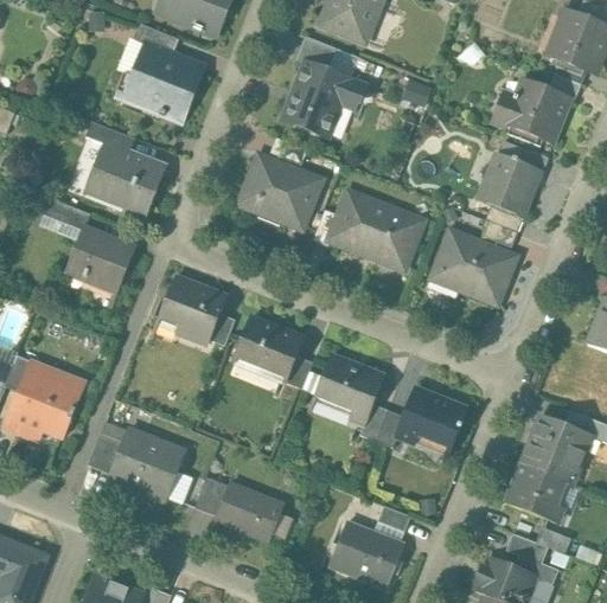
[(167,0),(166,4),(179,8),(176,19),(193,25),(191,32),(197,36),(200,29),(216,34),(229,0),(167,0)]
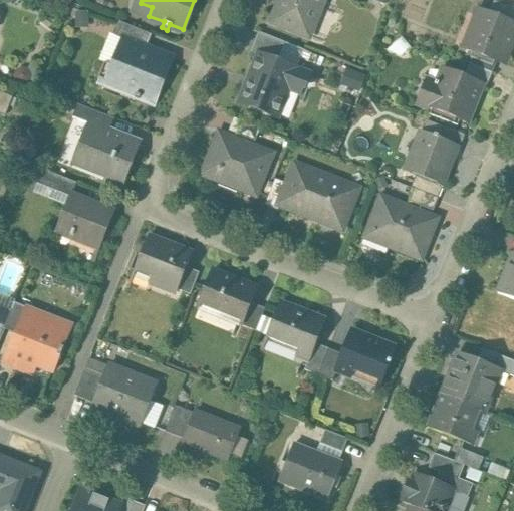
[(280,0),(272,19),(309,35),(324,0),(280,0)]
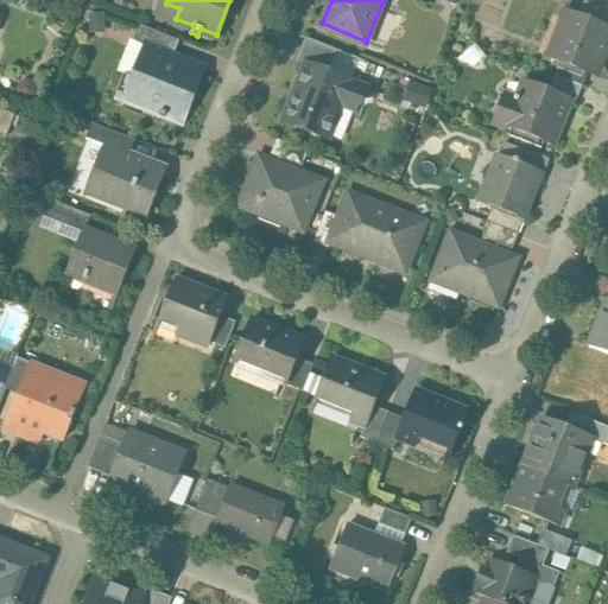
[(607,6),(591,0),(588,0),(582,14),(607,24),(607,6)]
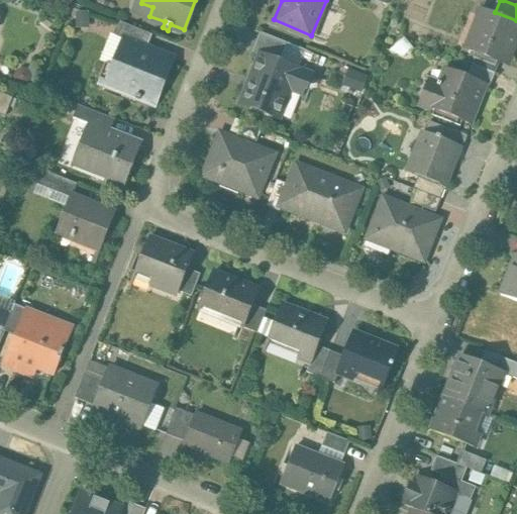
[(485,8),(470,46),(500,59),(507,62),(516,34),(516,20),(495,12),(485,8)]
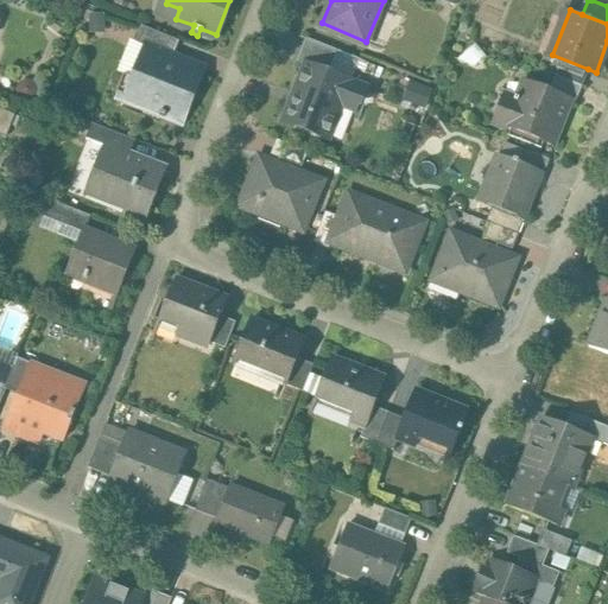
[(181,38),(143,23),(137,37),(149,42),(175,52),(181,38)]
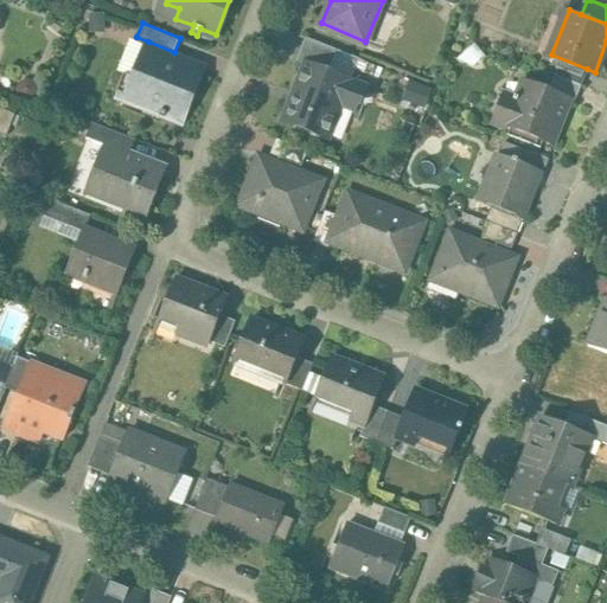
[(339,49),(307,36),(298,61),(307,64),(308,62),(331,70),(339,49)]
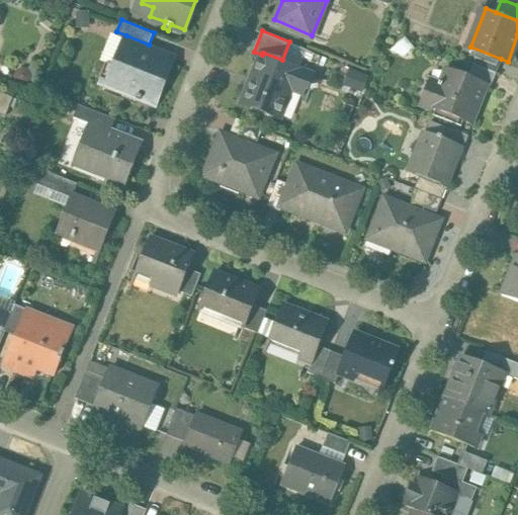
[(149,45),(126,35),(115,63),(106,60),(99,79),(158,102),(176,56),(149,45)]
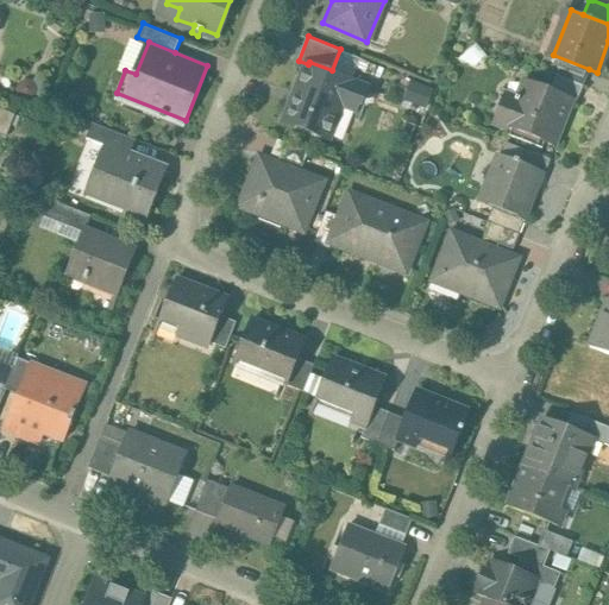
[(589,69),(563,60),(558,73),(584,83),(589,69)]
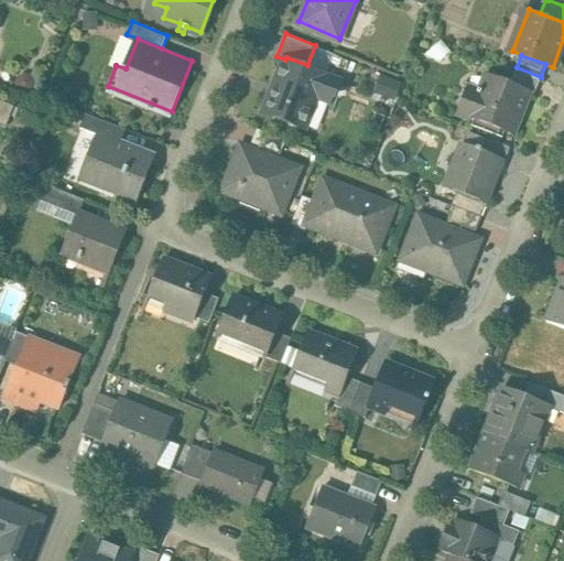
[(307,65),(286,57),(285,60),(279,77),(281,78),(269,108),(267,107),(266,110),(305,126),(317,94),(329,98),(328,100),(331,101),(340,77),(307,65)]
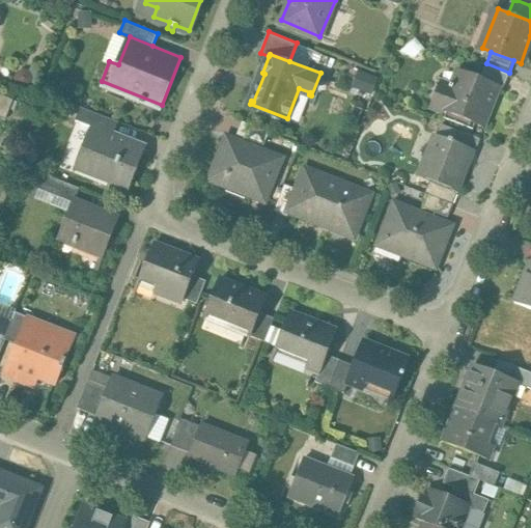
[(509,73),(486,63),(481,77),(497,83),(497,84),(503,87),(509,73)]
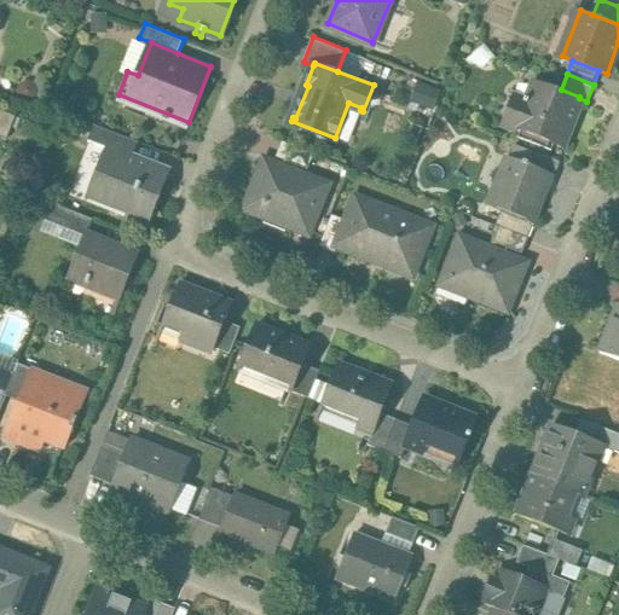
[(412,96),(434,103),(439,87),(417,80),(412,96)]
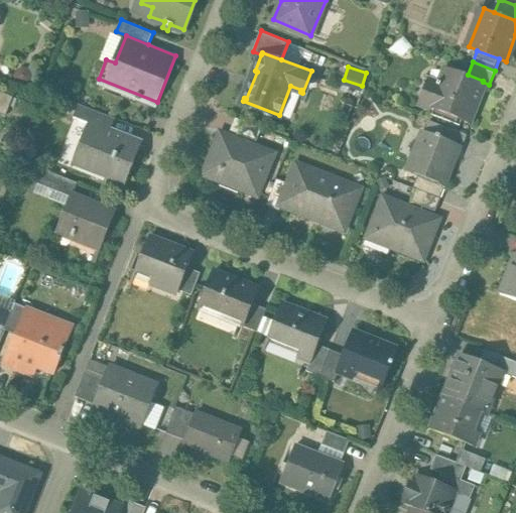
[(468,75),(447,68),(441,84),(429,80),(421,101),(468,119),(483,82),(483,81),(468,75)]
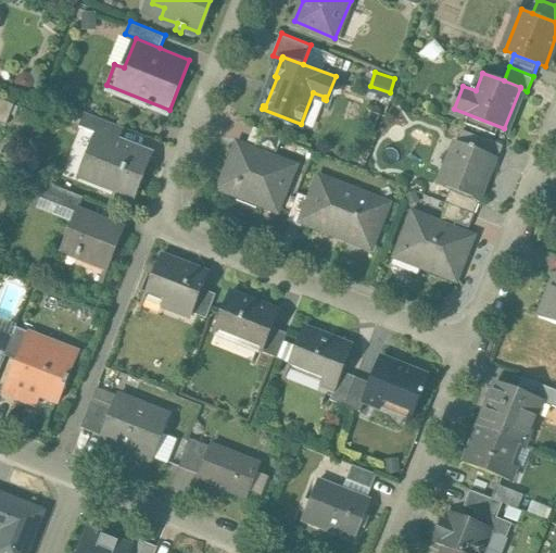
[(14,102),(0,97),(0,120),(7,122),(14,102)]
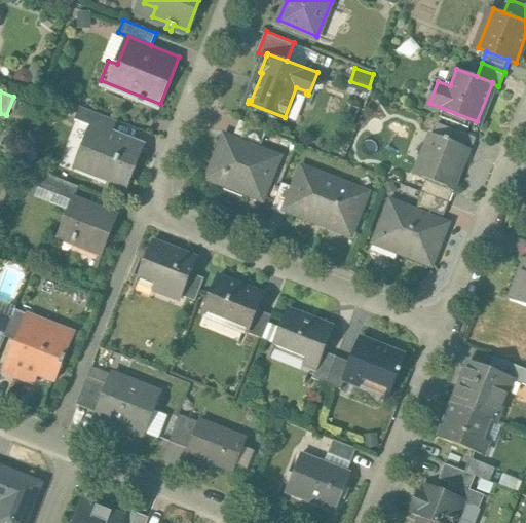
[(106,115),(81,105),(76,118),(91,124),(91,122),(102,126),(106,115)]
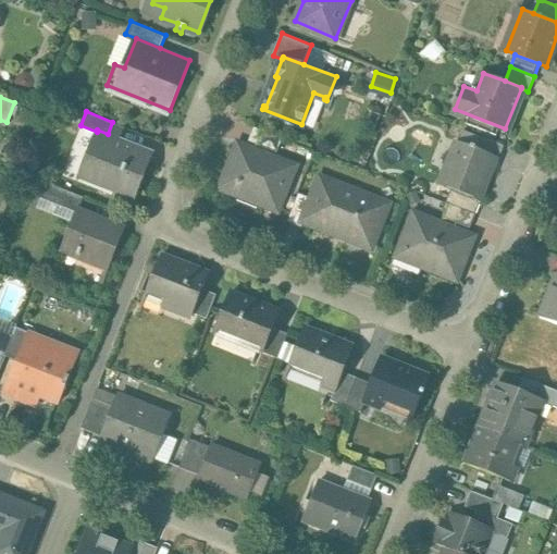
[(108,134),(97,130),(97,132),(84,165),(120,179),(115,192),(134,199),(152,151),(108,134)]
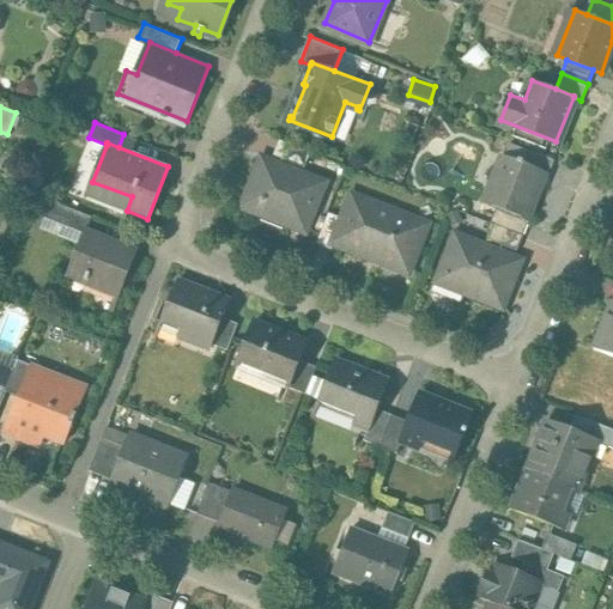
[(557,159),(528,148),(522,163),(547,172),(547,174),(551,176),(557,159)]
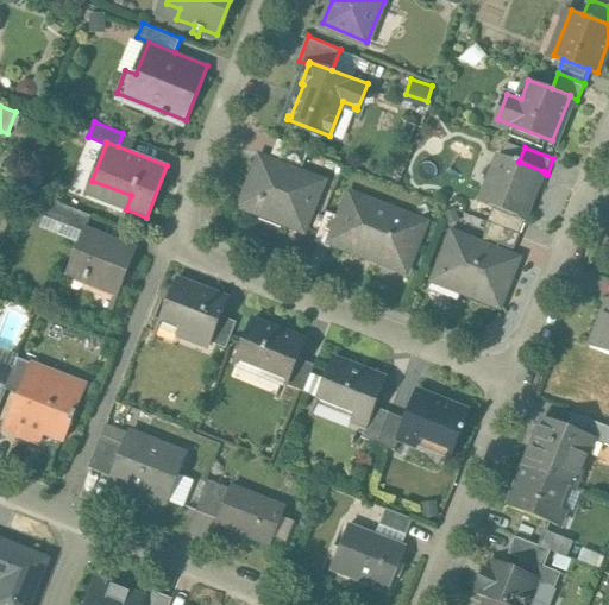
[(519,162),(501,155),(482,202),(498,209),(525,220),(544,172),(544,171),(519,162)]
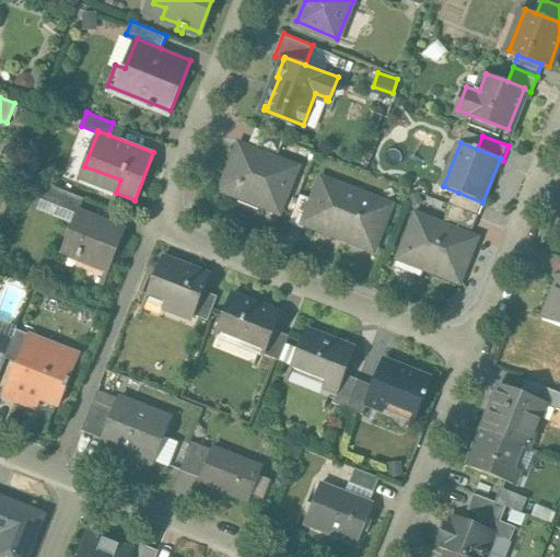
[(296,165),(240,143),(223,186),(280,208),(296,165)]
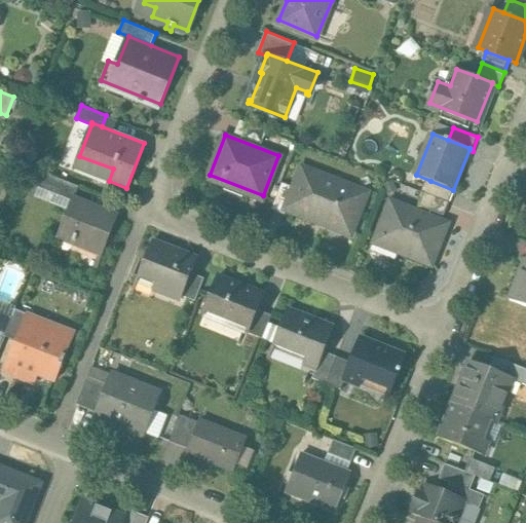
[(368,192),(303,167),(296,186),(289,207),(318,218),(320,216),(352,228),(351,230),(352,231),(368,192)]
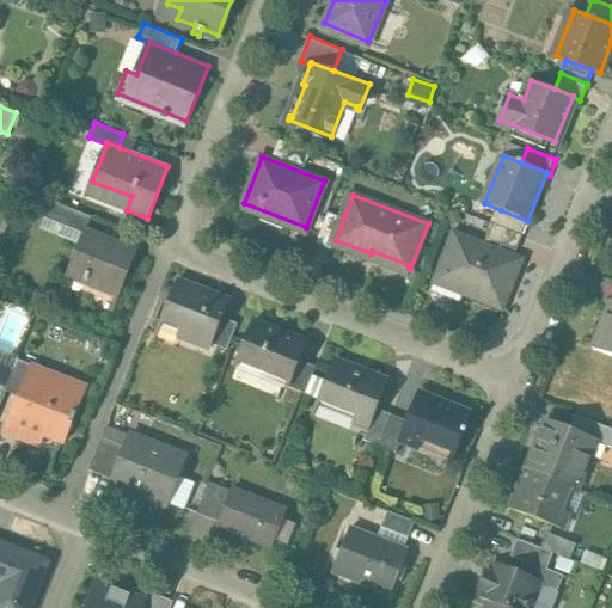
[(86,213),(53,200),(48,213),(81,226),(86,213)]
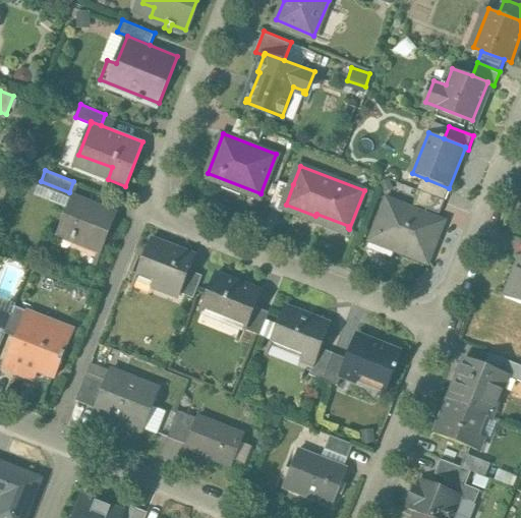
[(293,184),(279,179),(269,206),(283,212),(286,205),(293,184)]
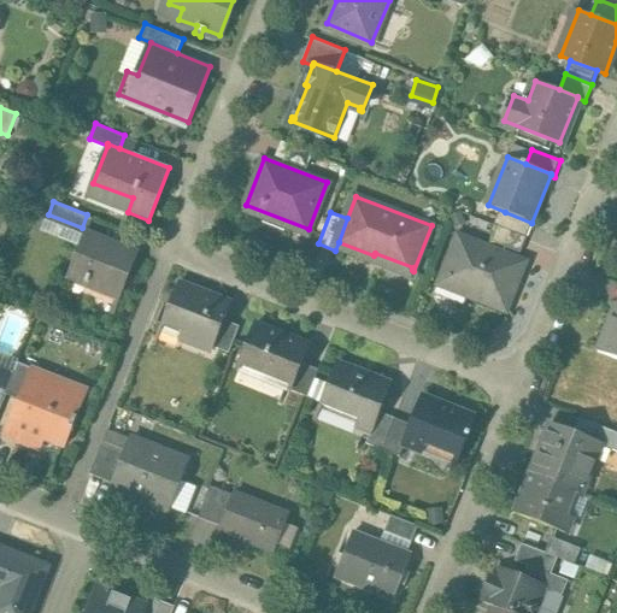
[(532,223),(505,212),(499,224),(528,236),(534,223),(532,223)]
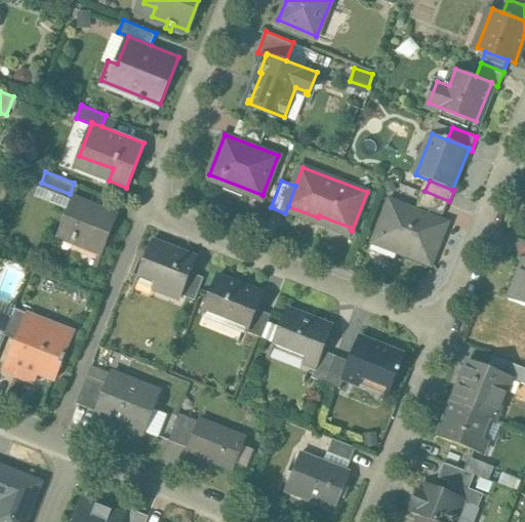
[(425,191),(422,190),(417,204),(444,214),(449,201),(425,191)]
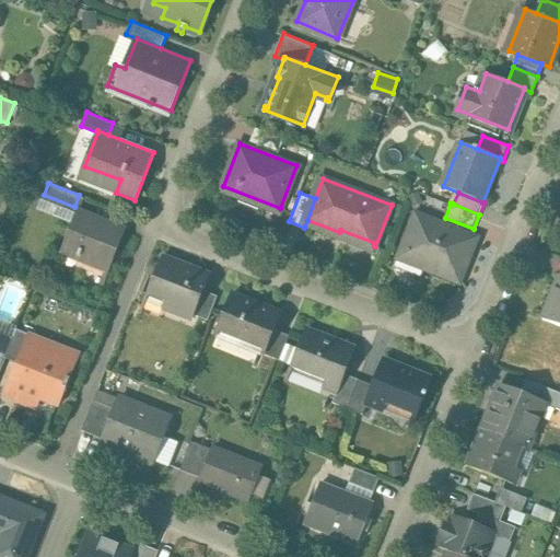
[(124,228),(80,209),(62,247),(107,266),(124,228)]
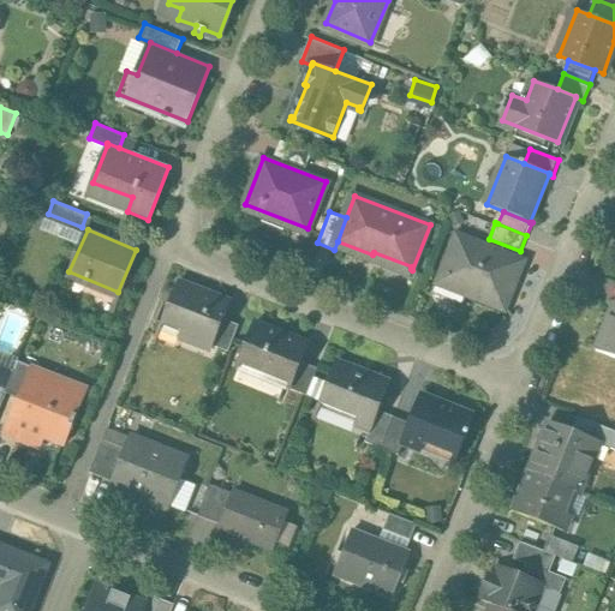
[(523,262),(458,235),(439,281),(503,307),(523,262)]
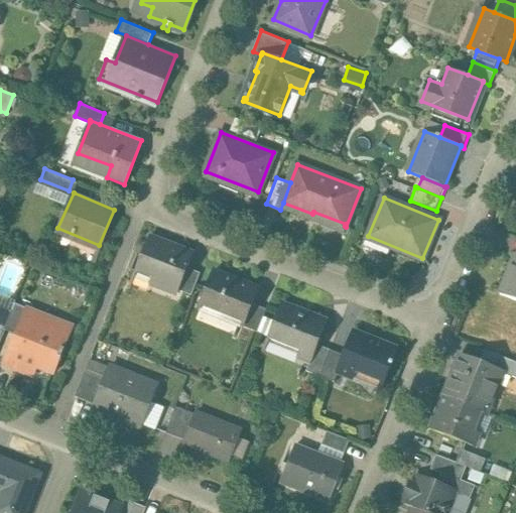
[(175,242),(150,232),(130,284),(132,284),(136,274),(178,290),(179,287),(187,265),(192,252),(174,245),(175,242)]
